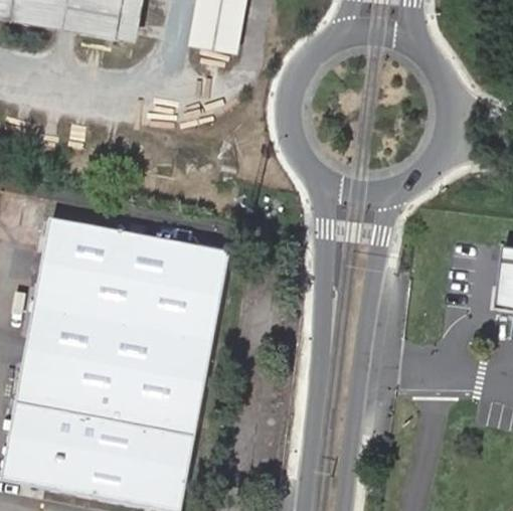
[(0,0),(0,17),(138,41),(144,0),(0,0)]
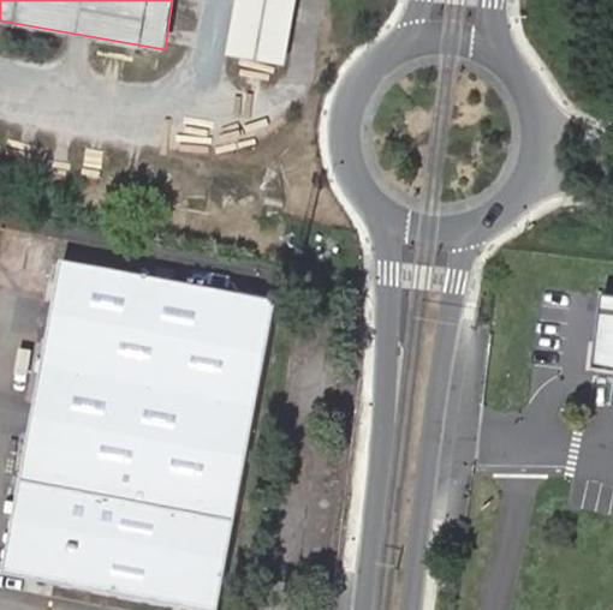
[(233,0),(225,52),(284,63),(295,0),(233,0)]
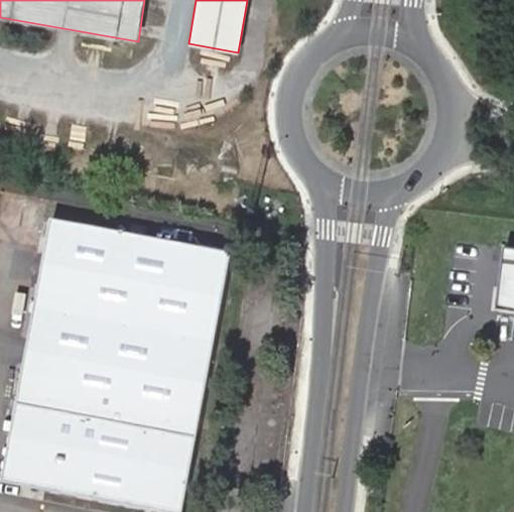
[(24,360),(16,404),(57,412),(56,418),(52,435),(42,488),(96,498),(116,501),(174,511),(181,511),(231,251),(51,218),(44,252),(41,272),(28,340),(24,360)]
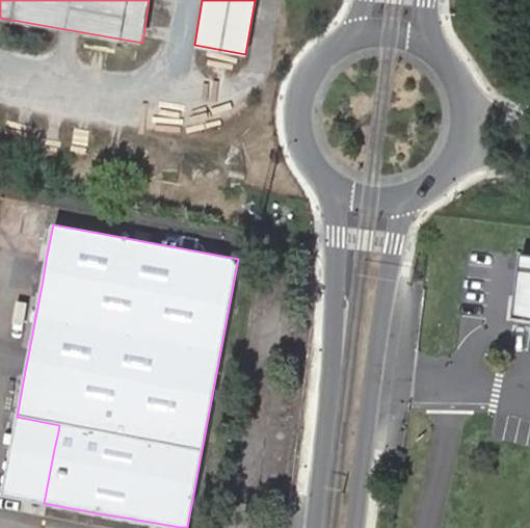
[(529,255),(518,254),(510,317),(529,319),(529,255)]
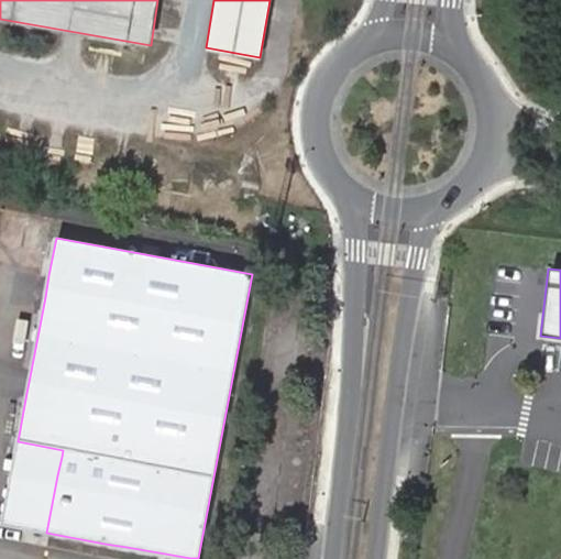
[(63,450),(18,441),(2,524),(46,533),(57,475),(62,457),(63,450)]
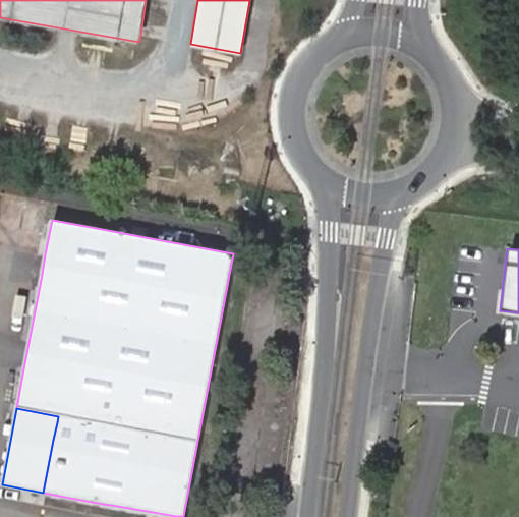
All buildings are outlined.
